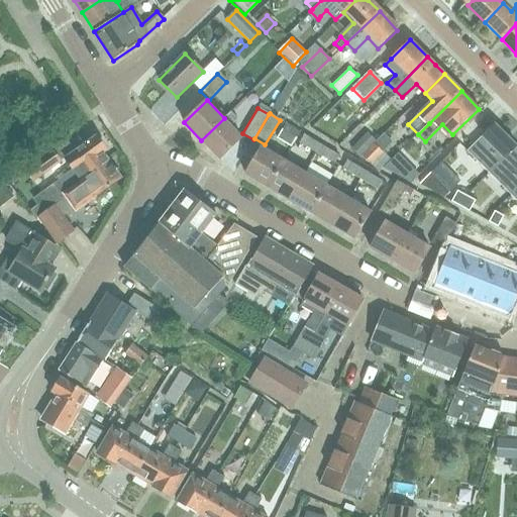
[(201,140),(219,159),(242,136),(224,118),(201,140)]
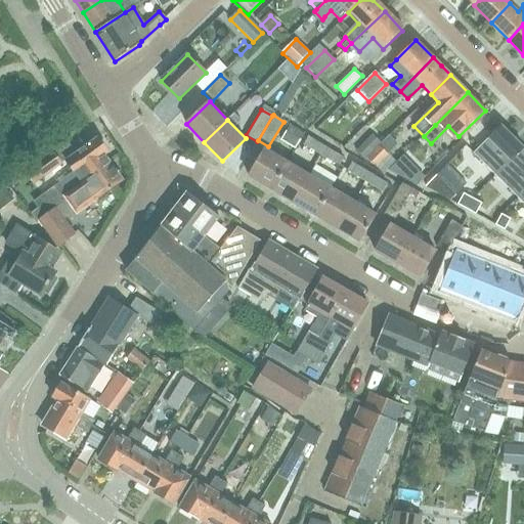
[(287,132),(280,141),(295,149),(300,140),(305,133),(291,125),(287,132)]
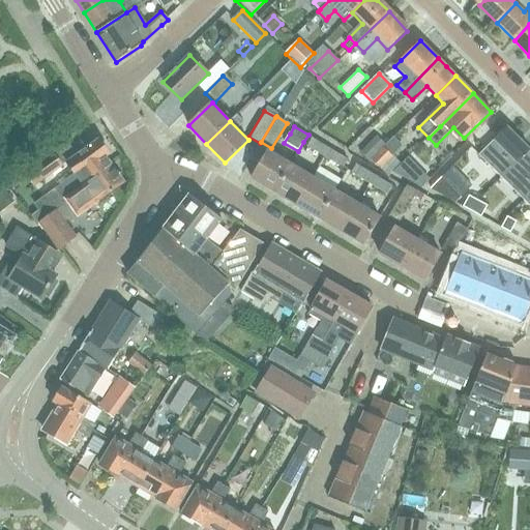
[(507,127),(479,155),(502,179),(529,150),(507,127)]
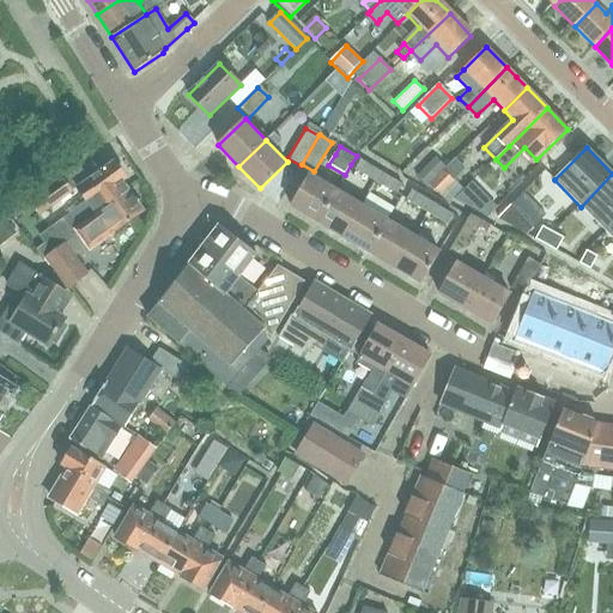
[(394,174),(412,183),(424,162),(406,152),(394,174)]
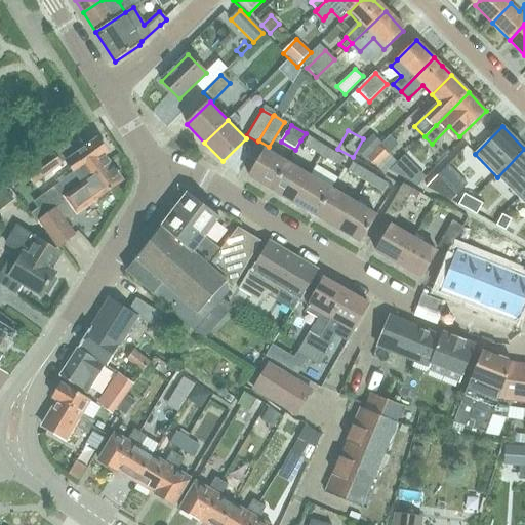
[(373,135),(358,152),(366,160),(368,157),(379,145),(381,143),(373,135)]
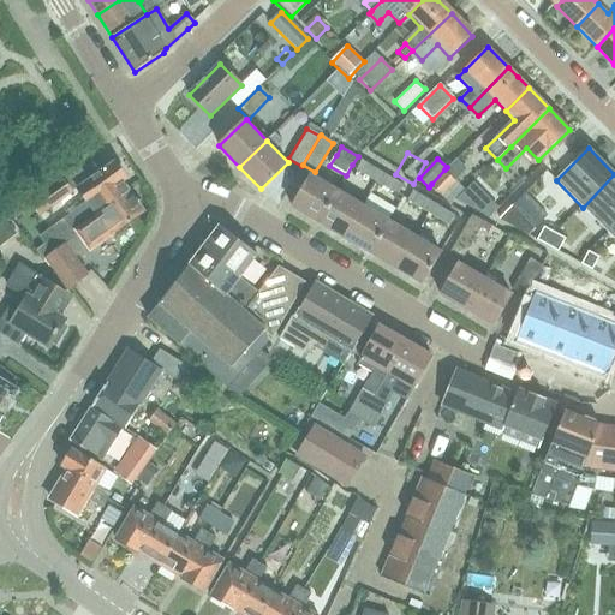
[(382,173),(362,160),(356,169),(376,181),(382,173)]
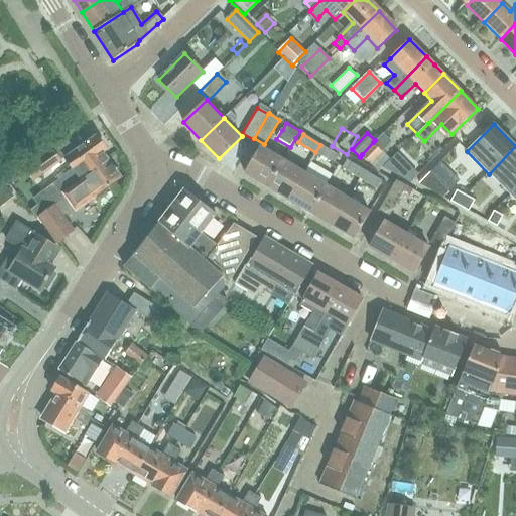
[(63,199),(69,196),(73,191),(70,188),(84,178),(82,175),(90,168),(93,172),(108,161),(103,153),(105,151),(95,137),(65,158),(72,169),(57,179),(58,180),(53,184),(63,199)]
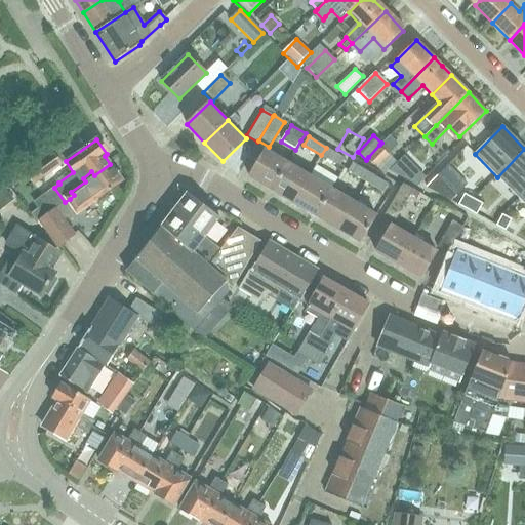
[(379,145),(368,157),(378,167),(390,155),(379,145)]
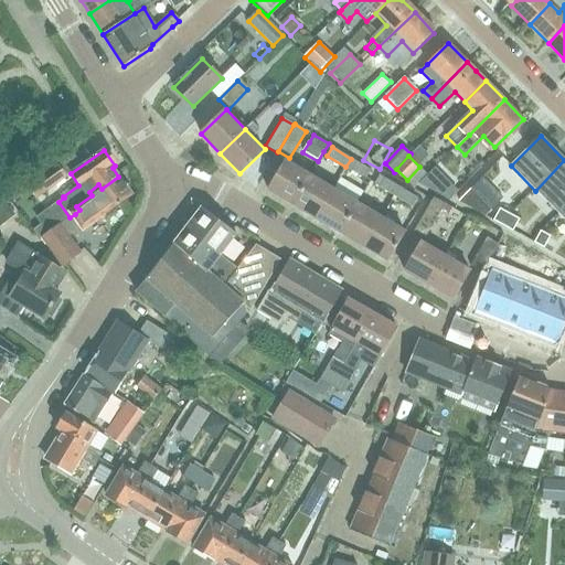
[(351,159),(345,167),(366,179),(371,170),(351,159)]
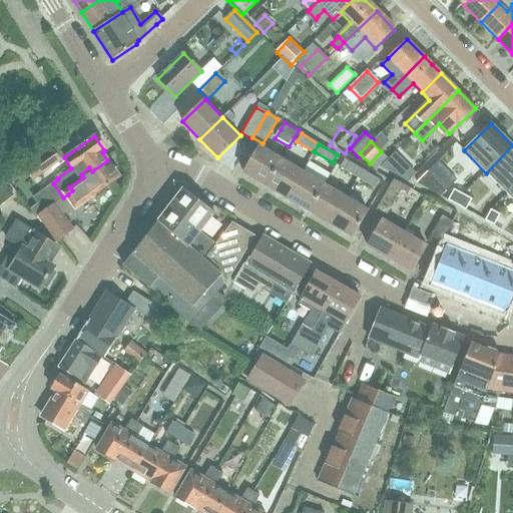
[(512,145),(486,173),(507,194),(512,188),(512,145)]
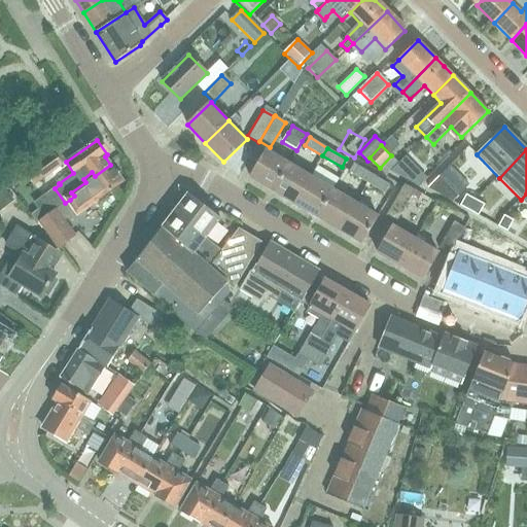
[(249,178),(272,191),(288,164),(266,150),(249,178)]
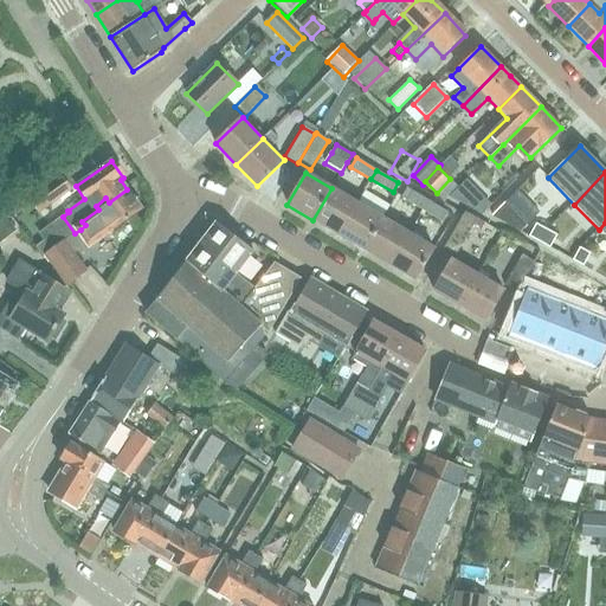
[(62,174),(28,198),(40,213),(73,189),(62,174)]
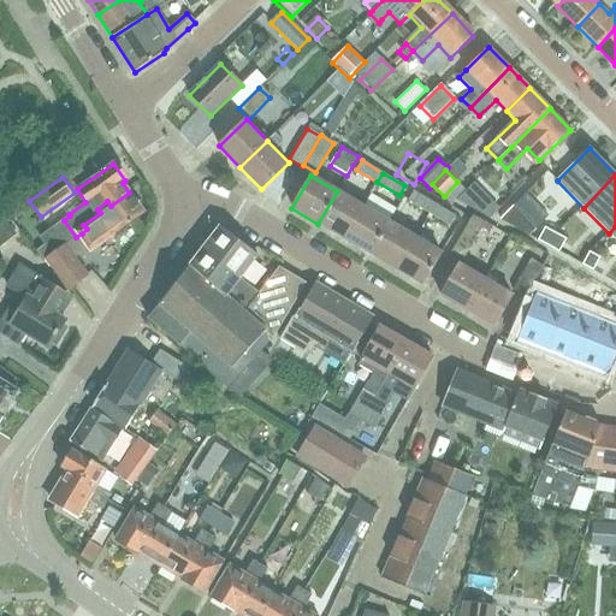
[(474,183),(456,201),(475,211),(489,197),(474,183)]
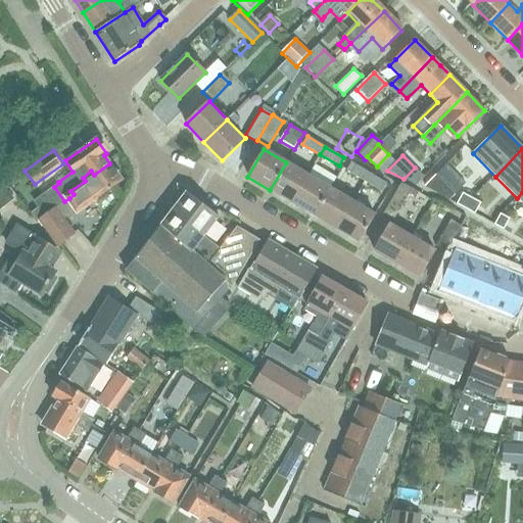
[(270,190),(291,203),(307,176),(286,162),(270,190)]
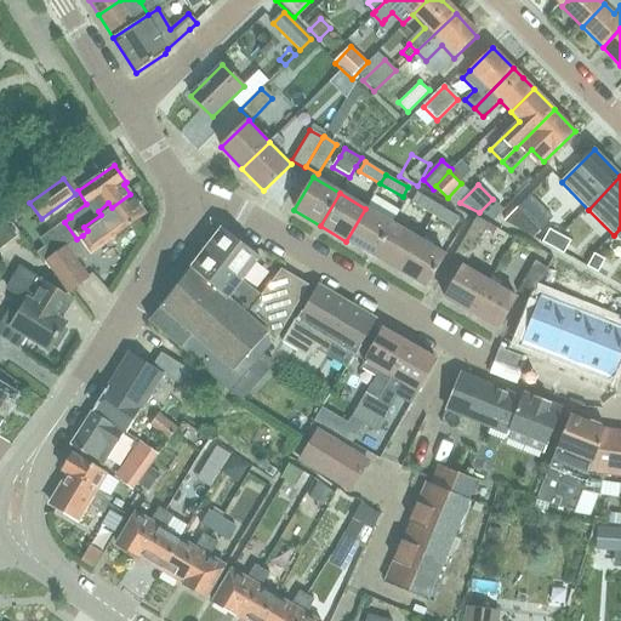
[(438,205),(417,193),(412,203),(432,215),(438,205)]
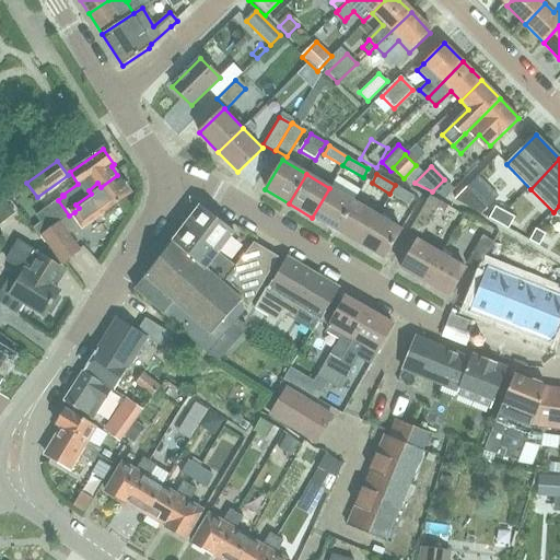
[(130,195),(117,175),(101,187),(97,183),(89,190),(91,194),(76,205),(79,208),(74,212),(82,222),(91,216),(93,219),(104,212),(105,212),(130,195)]
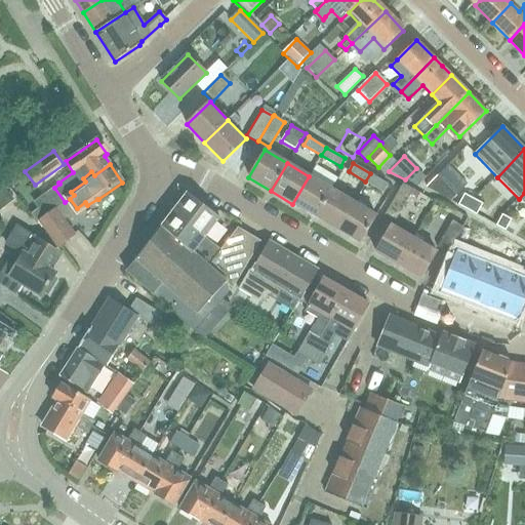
[(370,173),(365,182),(384,192),(388,185),(370,173)]
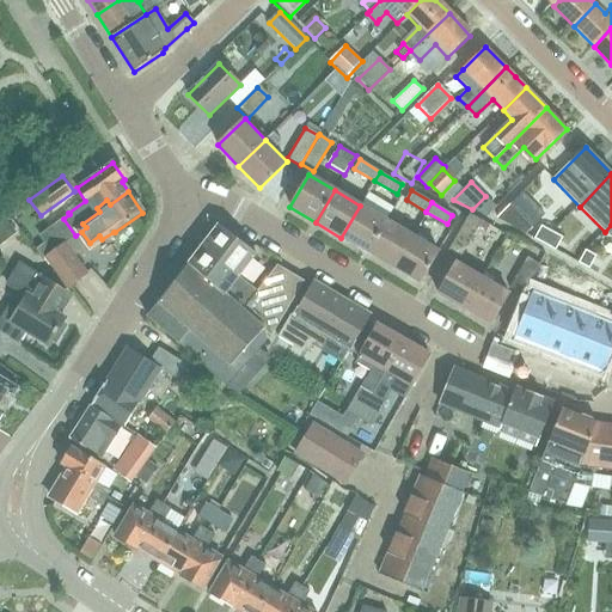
[(513,203),(499,219),(526,233),(536,225),(513,203)]
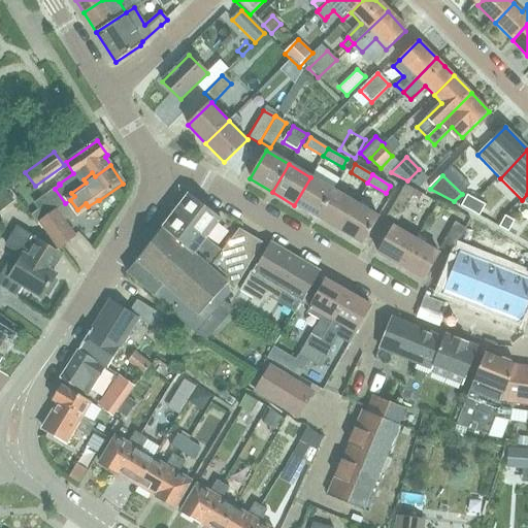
[(310,177),(294,205),(316,218),(333,190),(310,177)]
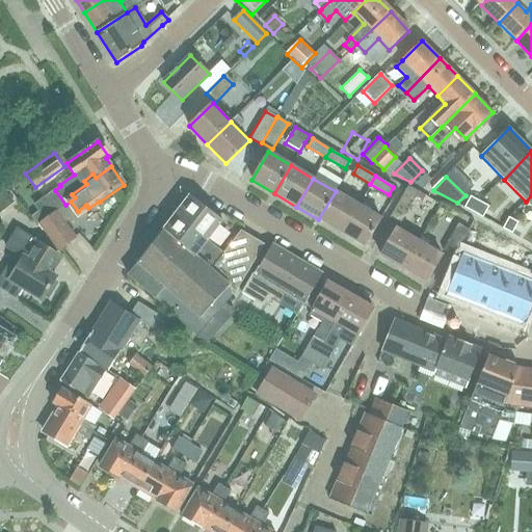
[(399,225),(418,193),(406,187),(388,219),(399,225)]
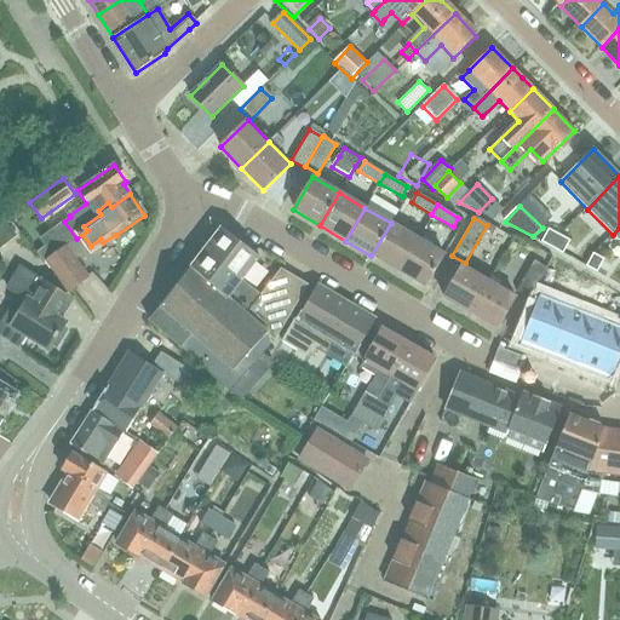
[(371,256),(397,271),(417,239),(391,223),(371,256)]
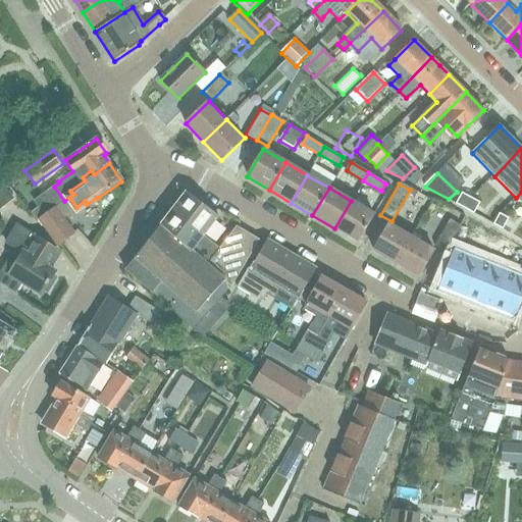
[(5,190),(0,194),(0,208),(1,209),(13,199),(5,190)]
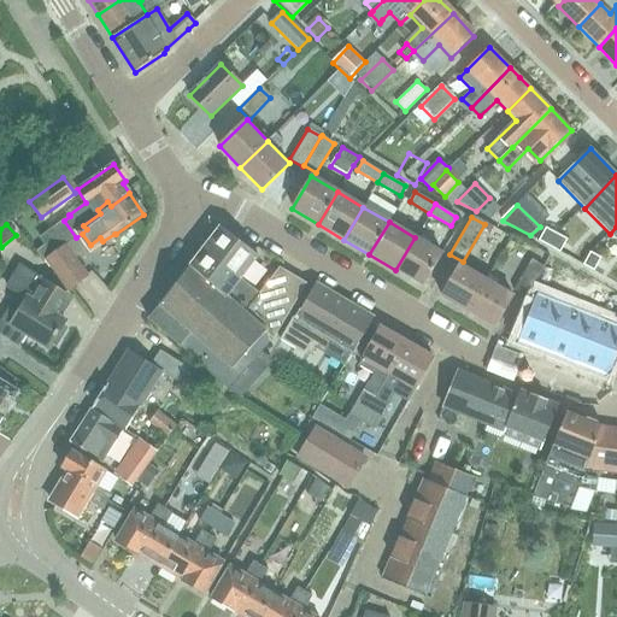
[(553,225),(544,236),(550,242),(560,231),(553,225)]
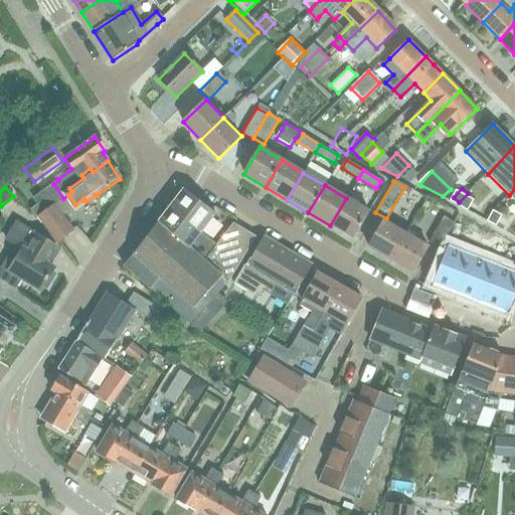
[(215,213),(184,189),(159,222),(193,252),(193,251),(221,278),(227,284),(255,238),(233,224),(217,245),(200,232),(215,213)]
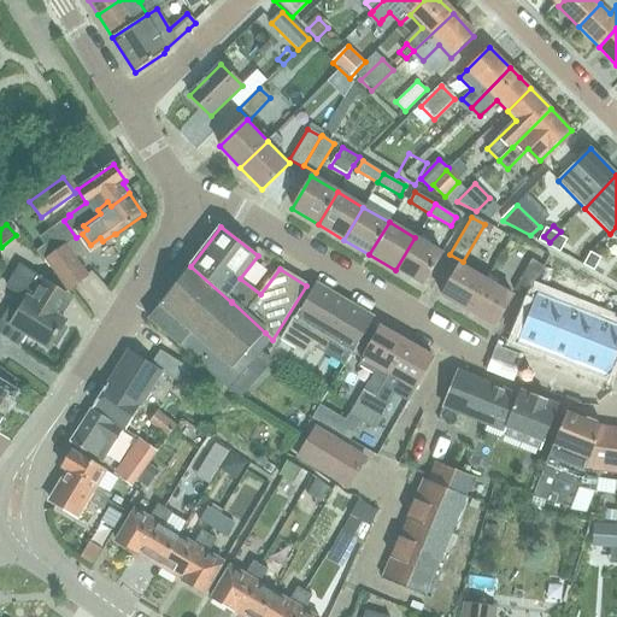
[(560,231),(550,242),(556,248),(565,238),(560,231)]
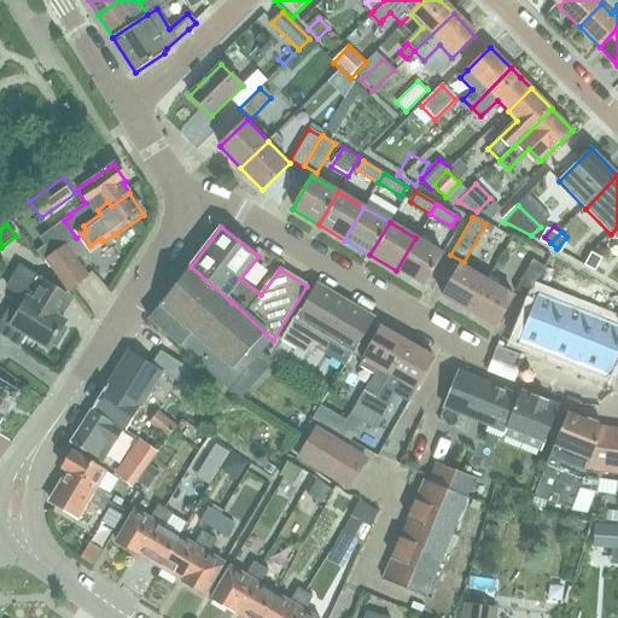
[(415,238),(396,270),(423,286),(442,254),(415,238)]
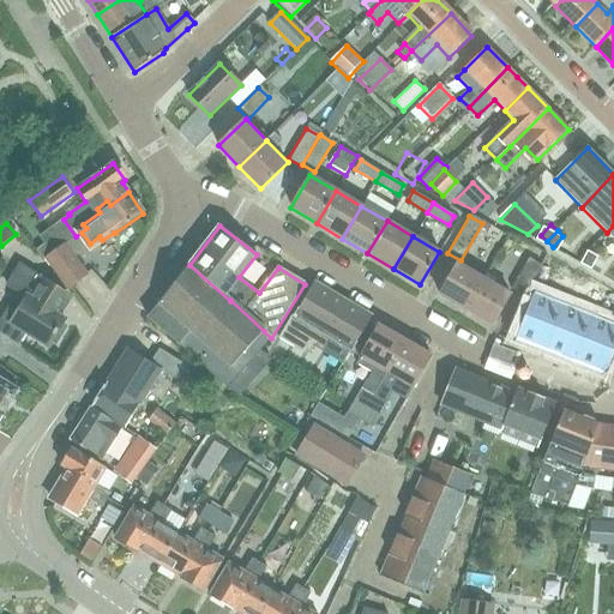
[(36,242),(43,253),(49,248),(42,238),(36,242)]
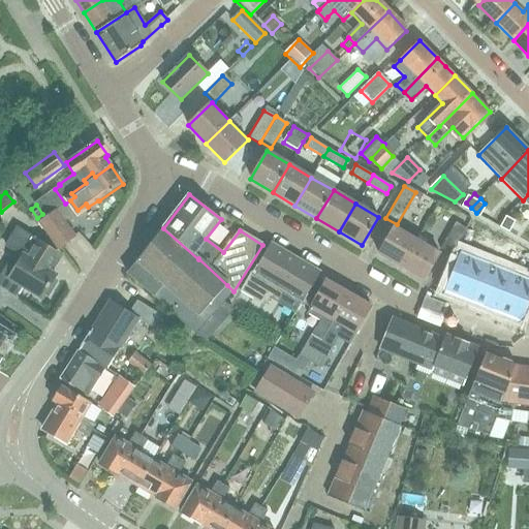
[(75,237),(56,210),(39,222),(59,249),(75,237)]
